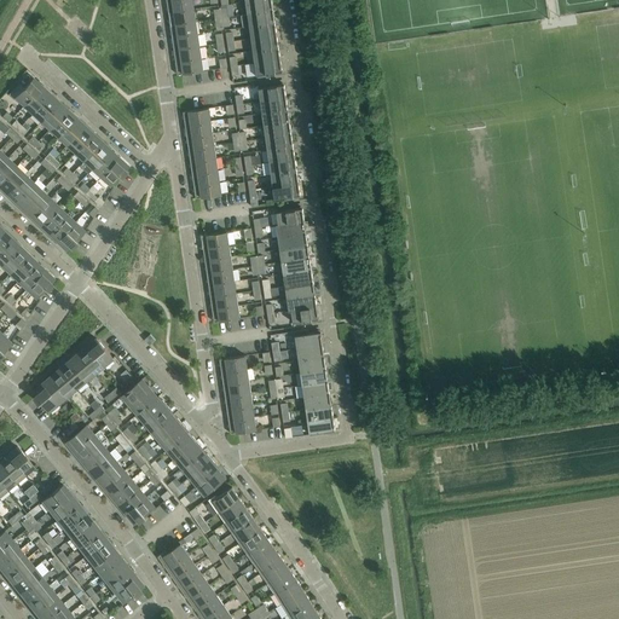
[(192,0),(174,0),(167,1),(169,13),(195,10),(192,0)]
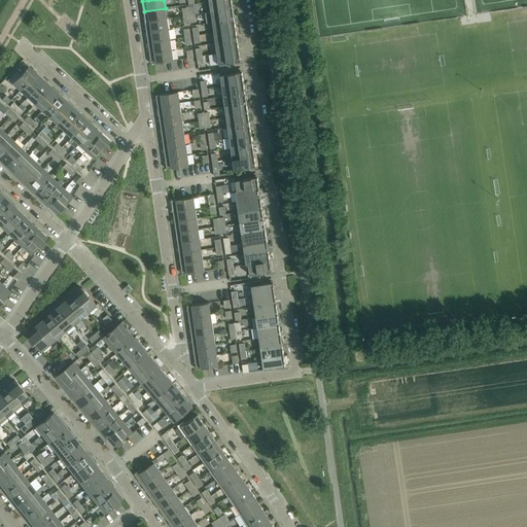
[(232,0),(220,0),(210,2),(211,12),(233,8),(232,0)]
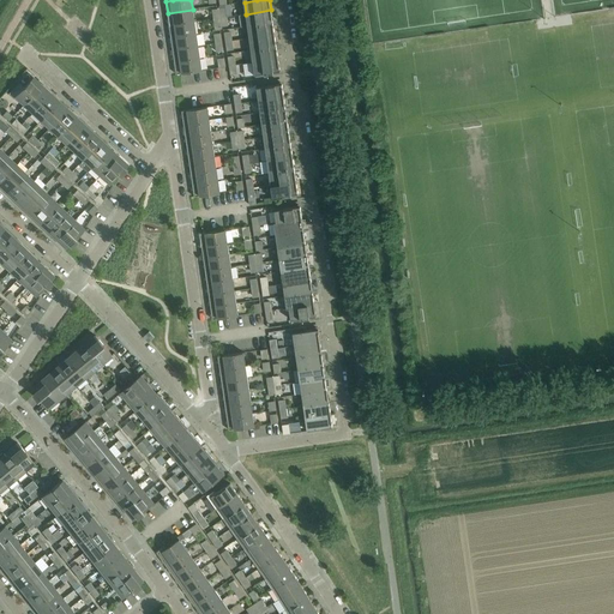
[(193,10),(168,13),(169,25),(196,22),(193,10)]
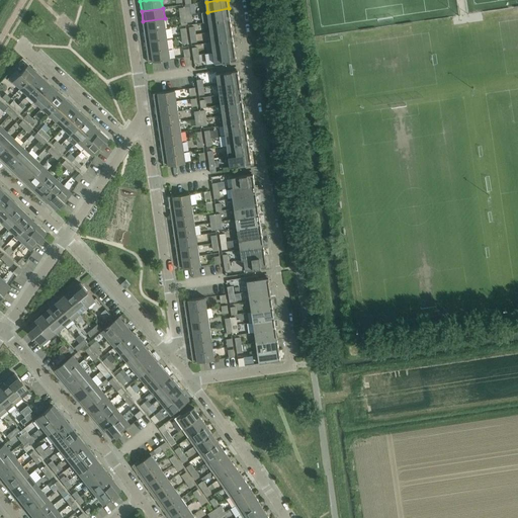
[(207,12),(202,12),(204,22),(209,22),(231,19),(229,8),(207,12)]
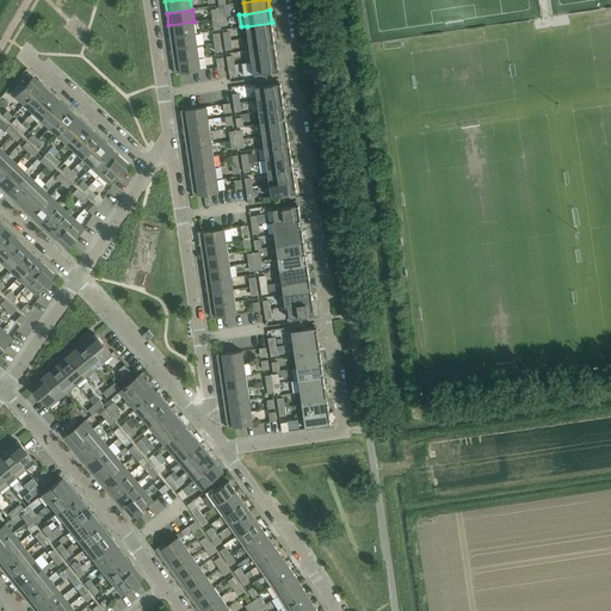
[(195,22),(168,25),(171,37),(196,34),(195,22)]
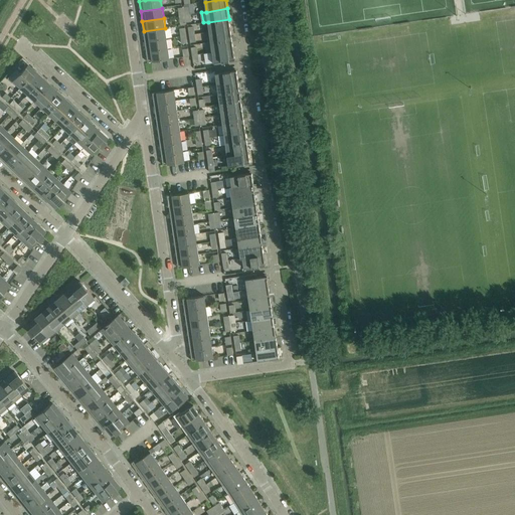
[(229,19),(208,22),(209,32),(230,29),(229,19)]
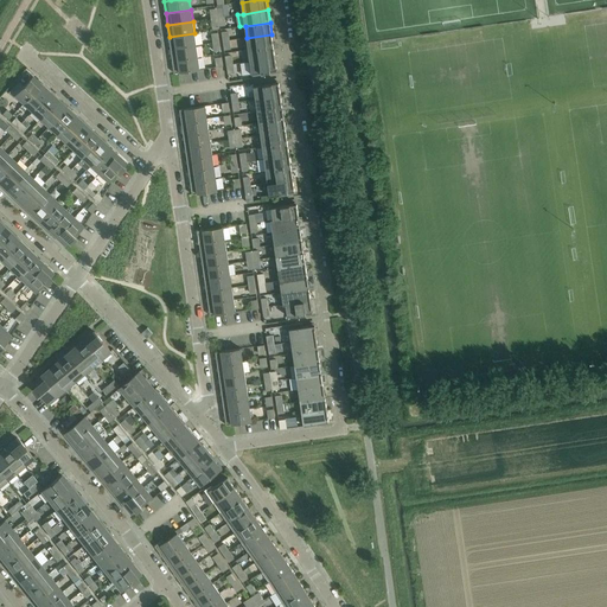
[(195,33),(170,37),(171,49),(197,45),(195,33)]
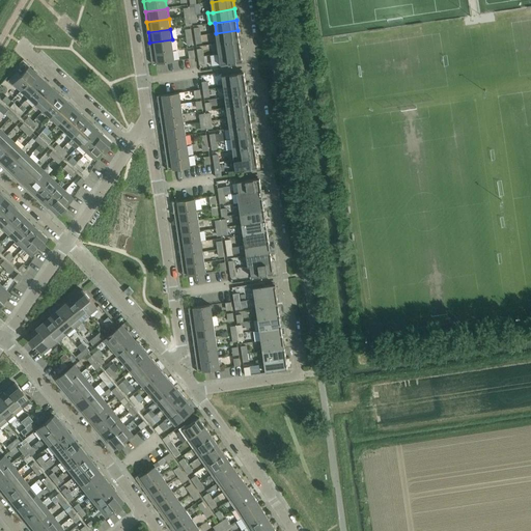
[(238,30),(216,33),(218,44),(240,40),(238,30)]
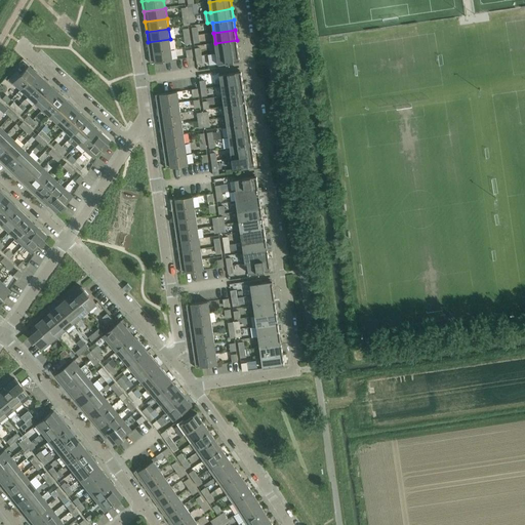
[(170,39),(148,42),(150,52),(171,49),(170,39)]
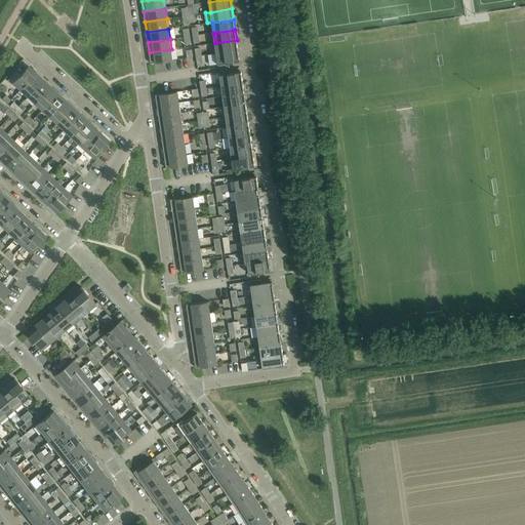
[(237,40),(215,43),(216,53),(238,50),(237,40)]
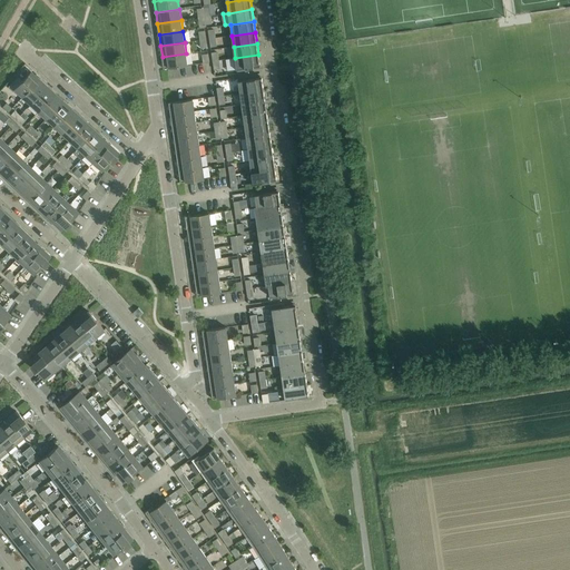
[(186,53),(163,57),(164,69),(188,66),(186,53)]
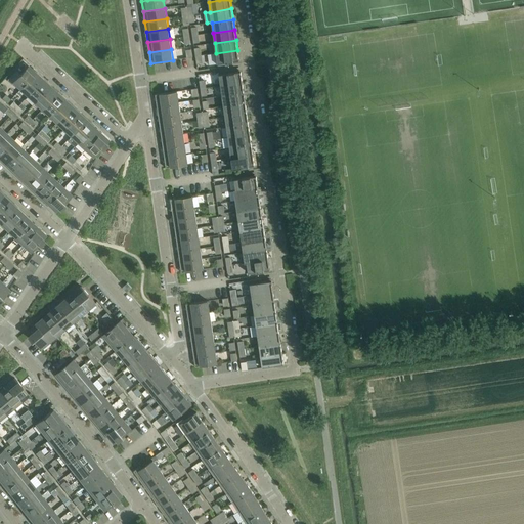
[(237,50),(216,53),(218,64),(239,60),(237,50)]
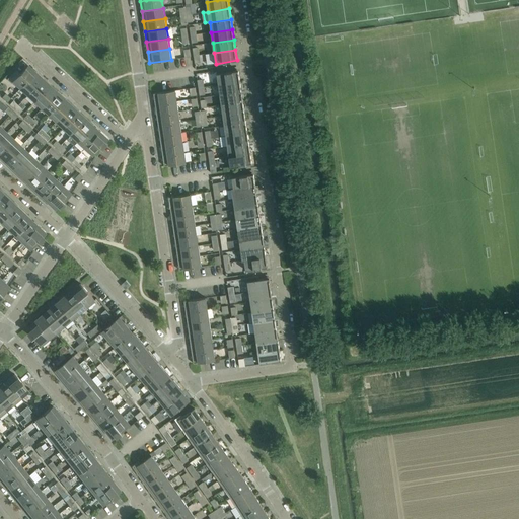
[(13,81),(20,88),(34,73),(27,66),(20,74),(16,70),(7,79),(11,83),(13,81)]
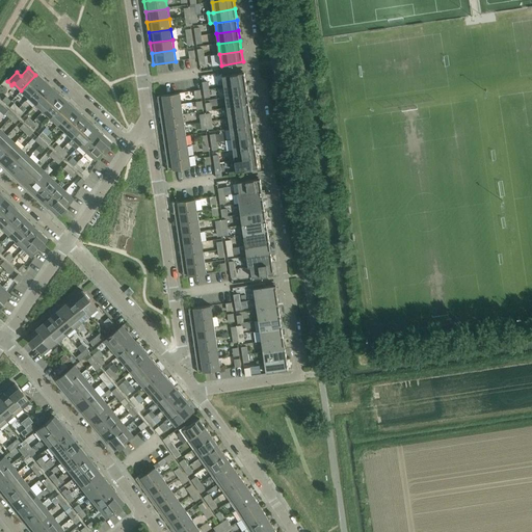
[(245,73),(223,76),(222,76),(224,87),(246,83),(245,73)]
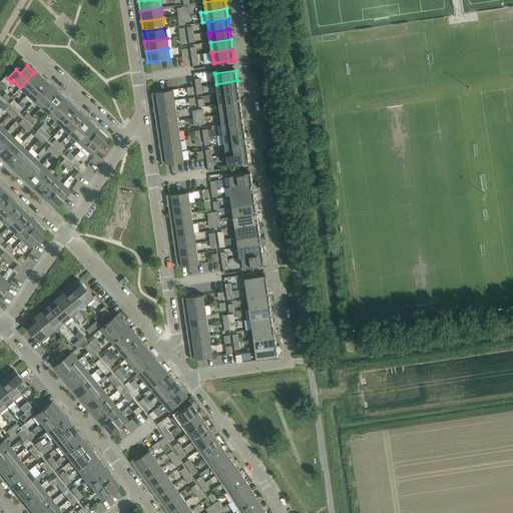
[(34,72),(20,87),(27,94),(43,77),(39,73),(38,74),(34,72)]
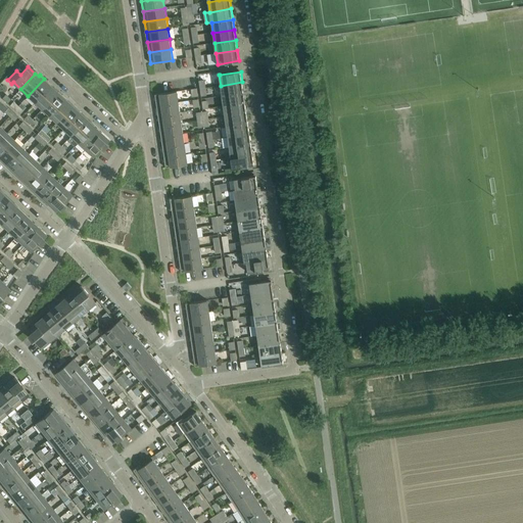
[(44,79),(28,96),(35,102),(50,87),(47,84),(48,83),(44,79)]
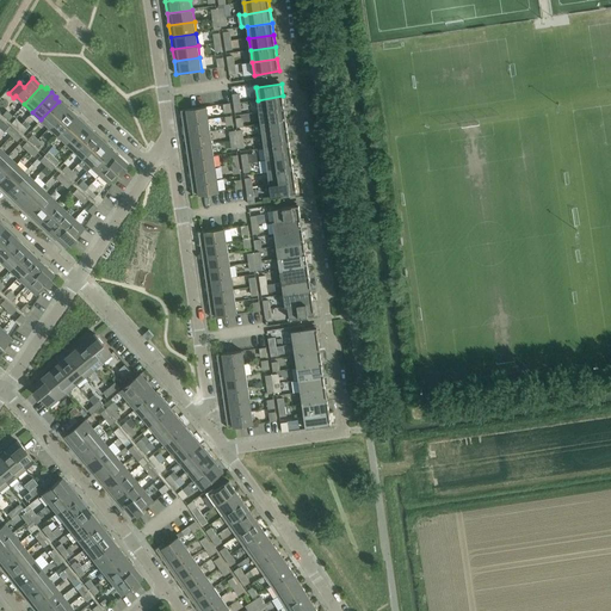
[(283,96),(258,100),(259,112),(285,109),(283,96)]
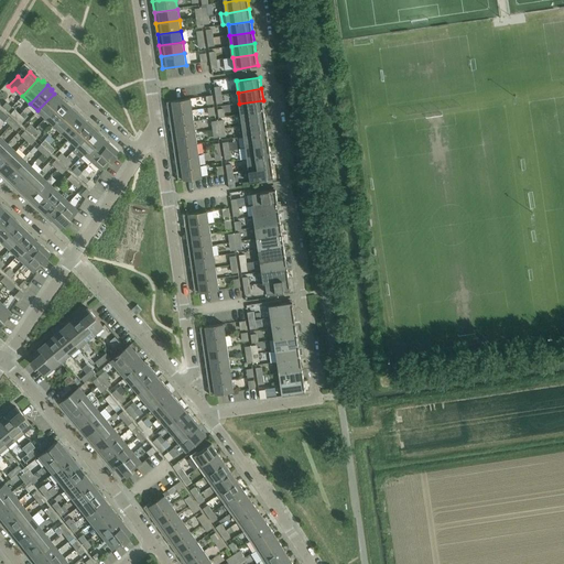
[(54,94),(38,110),(45,118),(63,99),(58,95),(57,97),(54,94)]
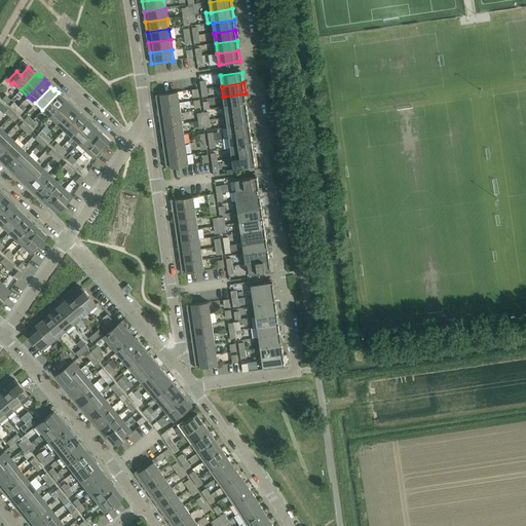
[(156,95),(157,106),(180,103),(178,91),(164,94),(156,95)]
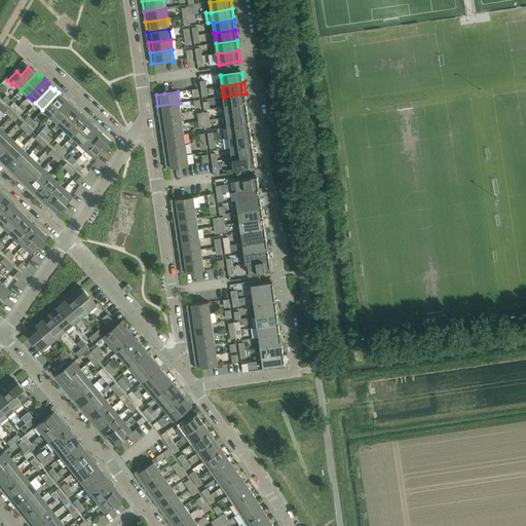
[(59,92),(42,110),(49,116),(65,101),(62,98),(63,97),(59,92)]
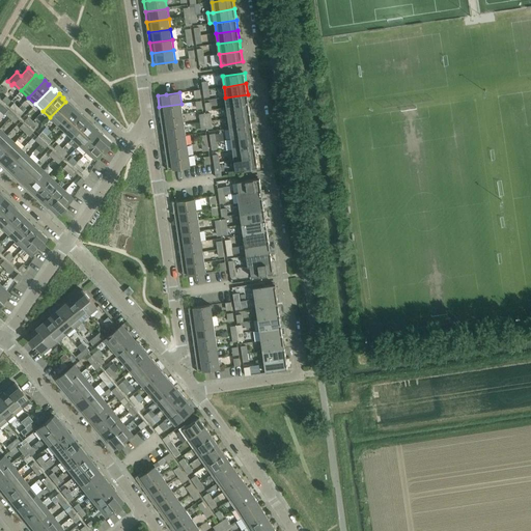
[(248,94),(225,98),(227,108),(249,105),(248,94)]
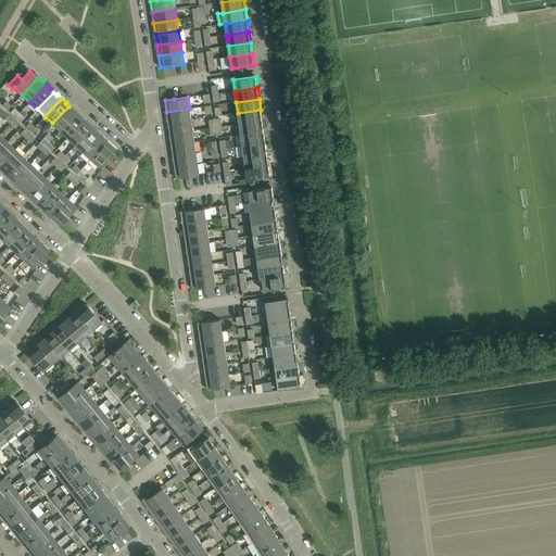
[(5,101),(2,104),(8,110),(12,105),(5,101)]
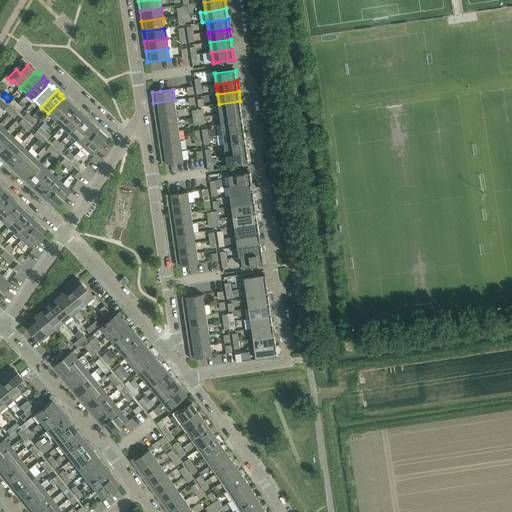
[(63,98),(48,113),(55,120),(71,103),(67,99),(66,101),(63,98)]
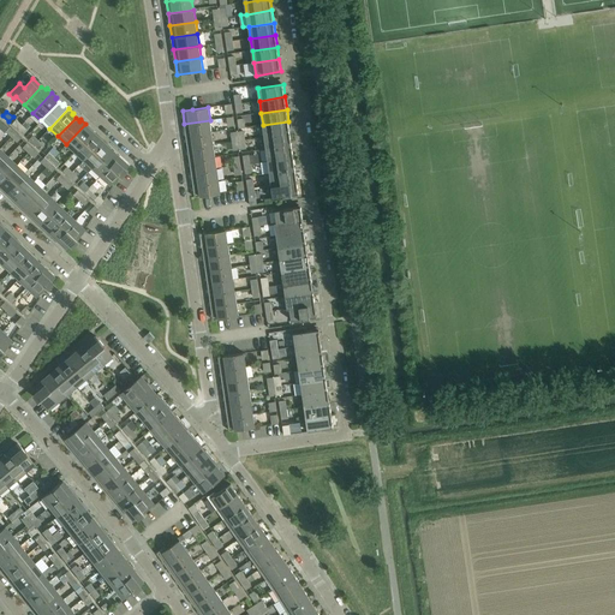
[(11,124),(17,130),(22,125),(16,120),(11,124)]
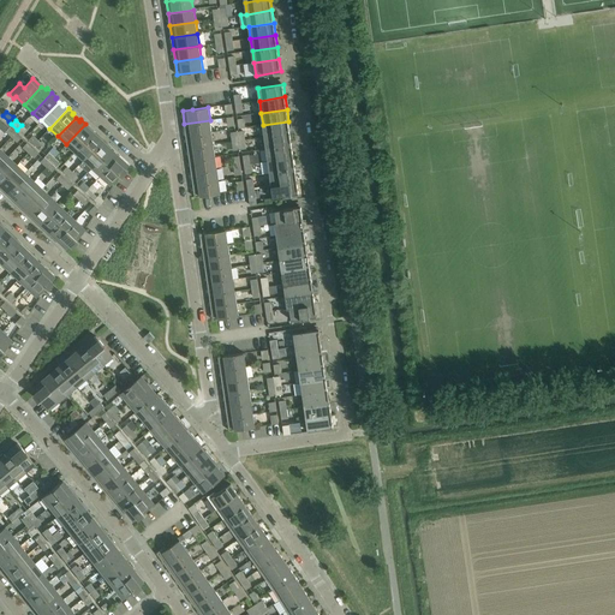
[(210,120),(184,124),(186,136),(212,132),(210,120)]
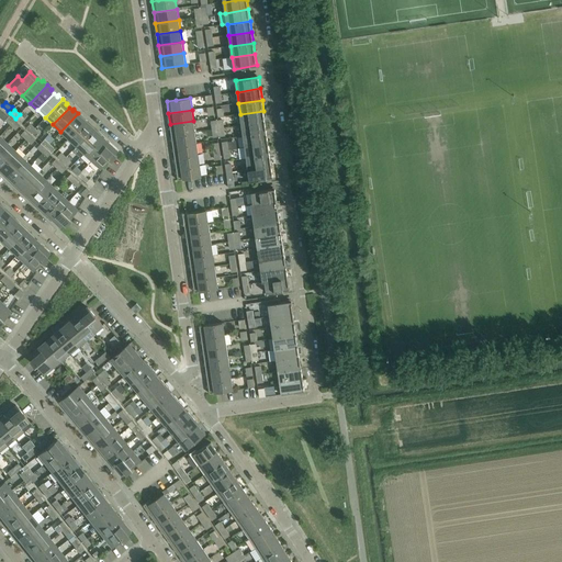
[(263,111),(240,114),(242,125),(266,122),(263,111)]
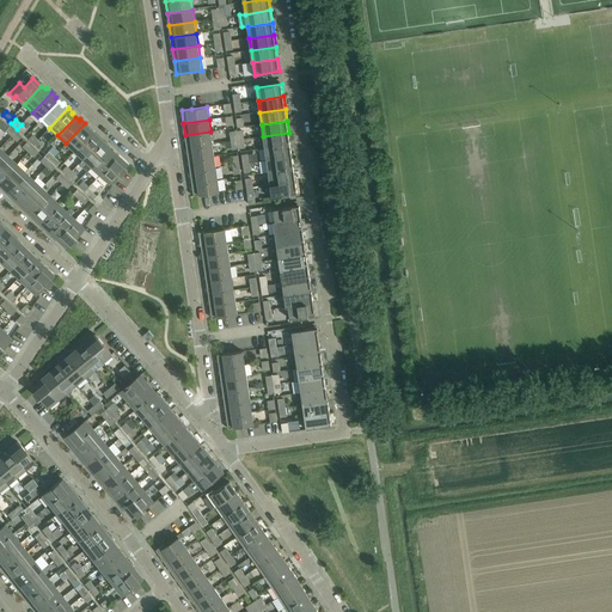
[(85,123),(66,144),(75,151),(92,133),(89,129),(90,128),(85,123)]
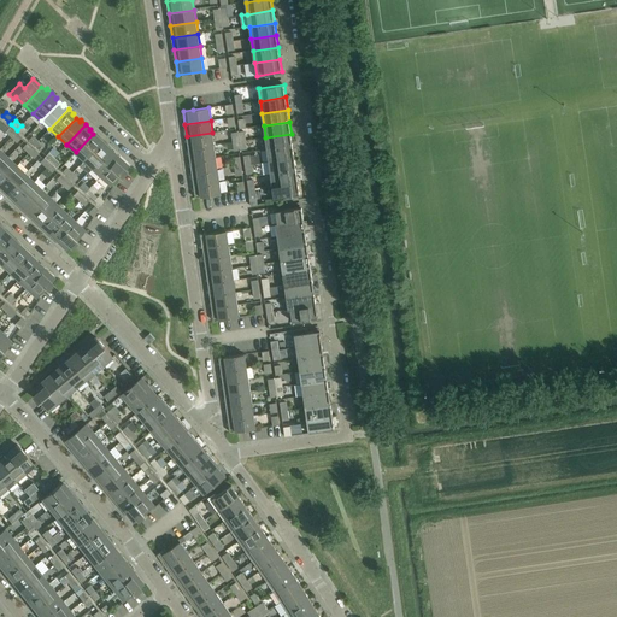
[(22,125),(17,130),(23,135),(27,130),(22,125)]
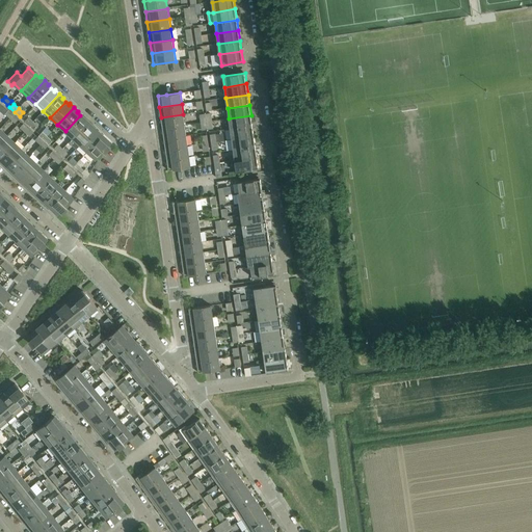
[(4,114),(9,118),(12,114),(8,110),(4,114)]
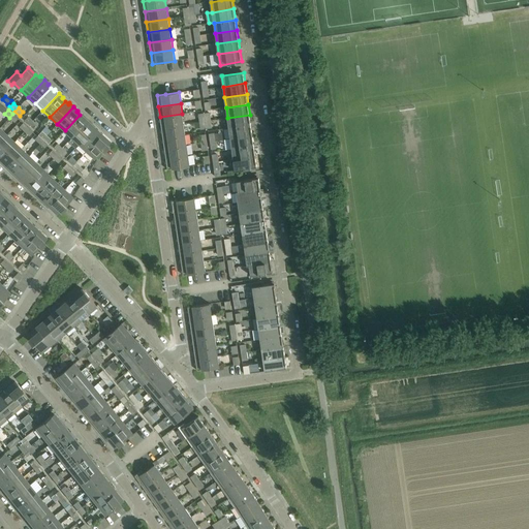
[(12,114),(9,118),(14,123),(18,119),(12,114)]
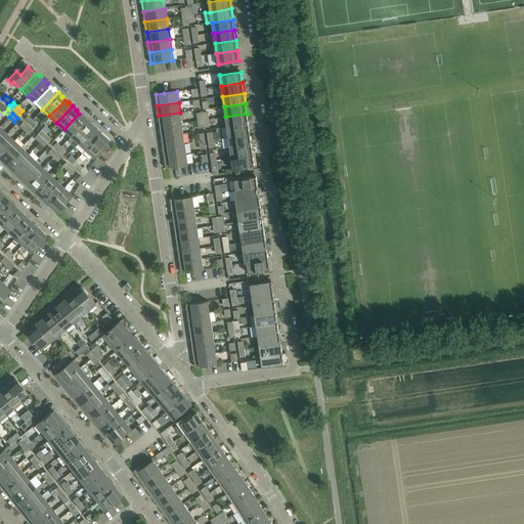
[(180,113),(159,116),(160,126),(182,123),(180,113)]
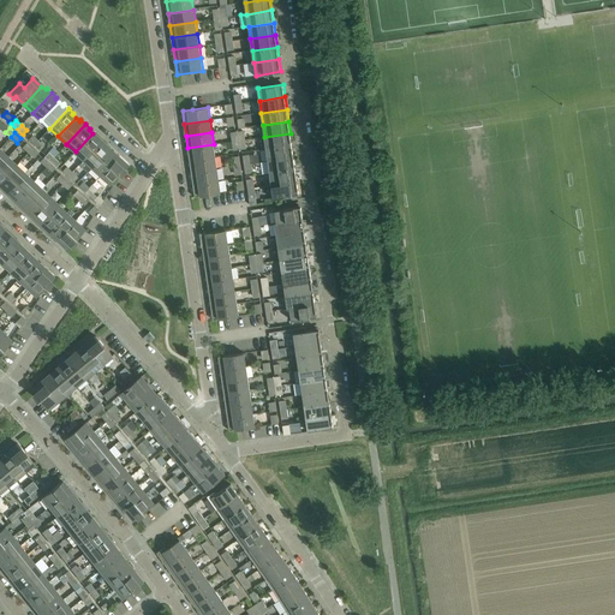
[(93,133),(76,151),(84,160),(102,139),(97,135),(96,137),(93,133)]
